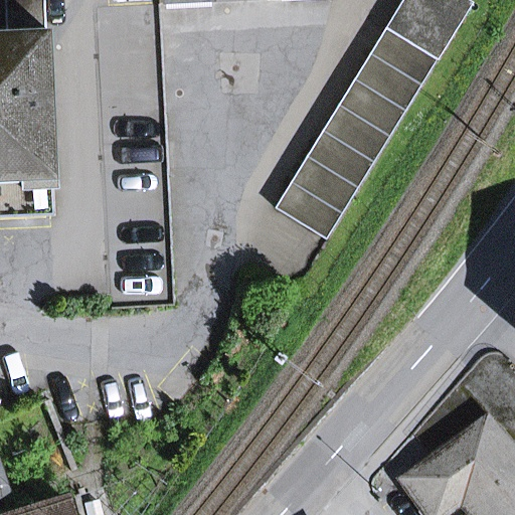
[(0,0),(0,34),(45,32),(42,0),(0,0)]
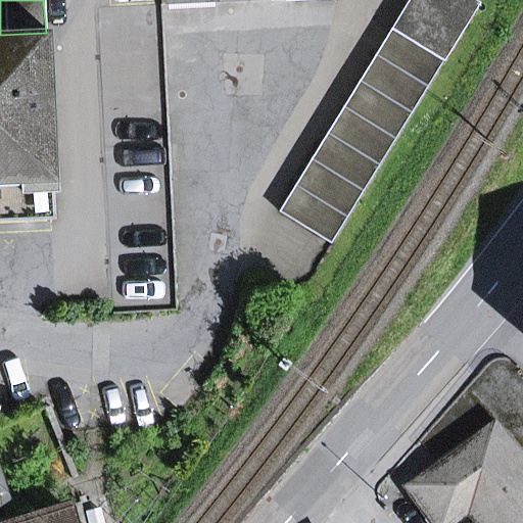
[(473,0),(410,0),(391,30),(443,61),(480,4),(473,0)]
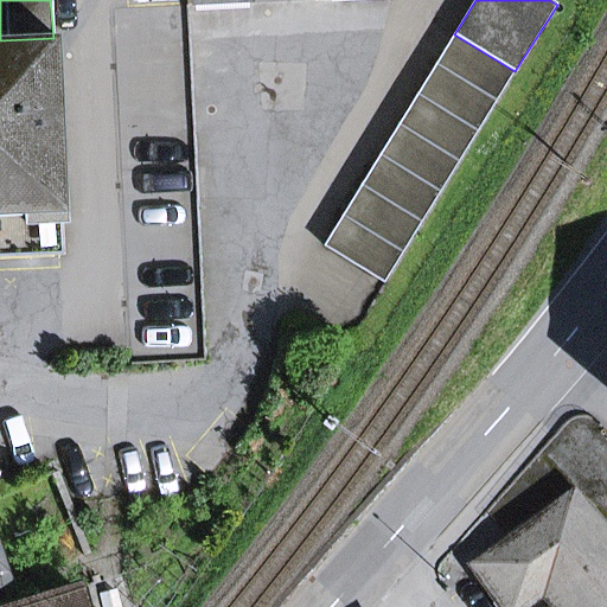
[(384,283),(515,71),(454,34),(324,247),(384,283)]
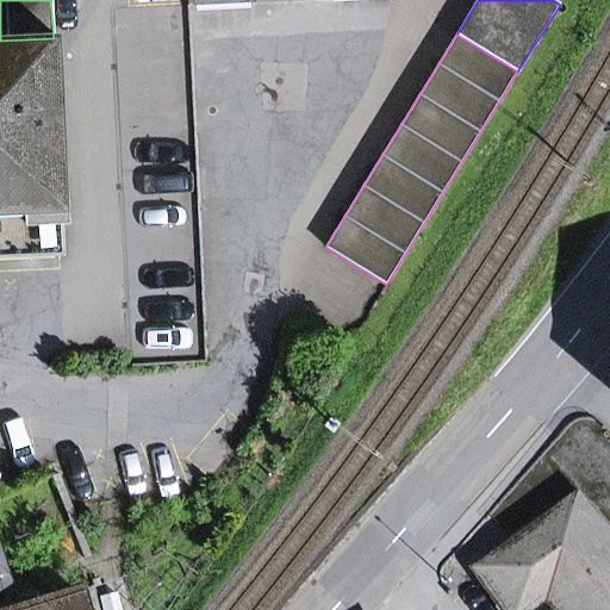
[(63,193),(60,193),(54,38),(0,41),(0,259),(62,256),(61,223),(64,223),(63,193)]
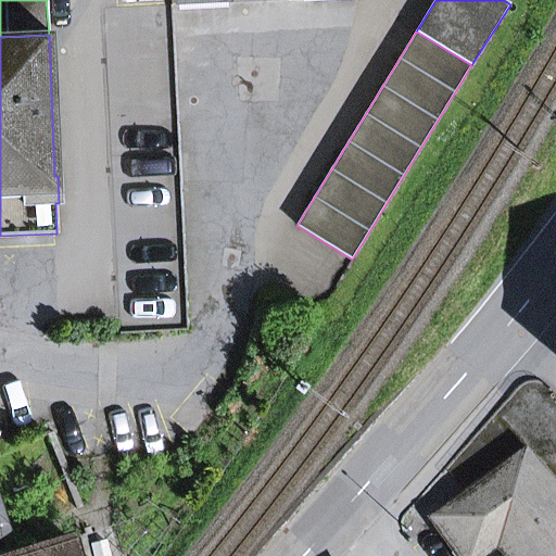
[(555,555),(555,490),(525,455),(438,518),(465,555),(476,555),(497,541),(516,527),(540,555),(555,555)]
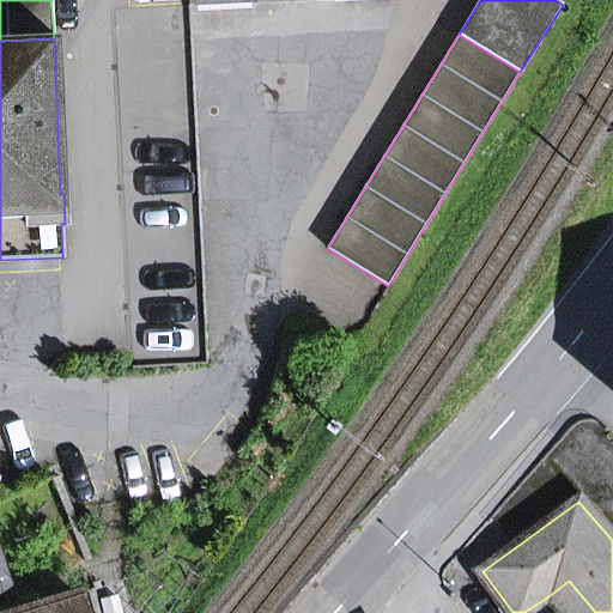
[(564,612),(595,612),(569,581),(548,596),(564,612)]
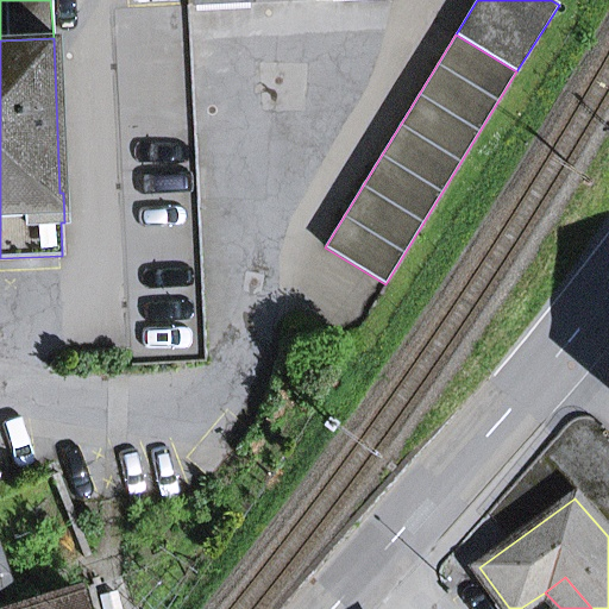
[(80,608),(75,591),(24,608),(80,608)]
